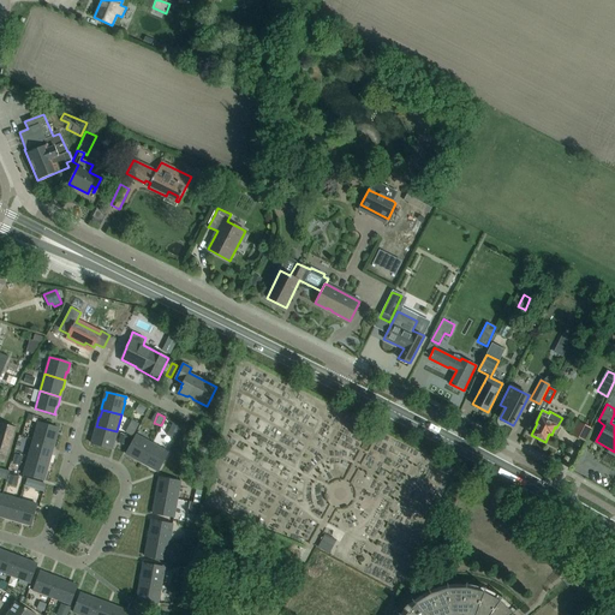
[(593,436),(601,423),(585,416),(579,429),(593,436)]
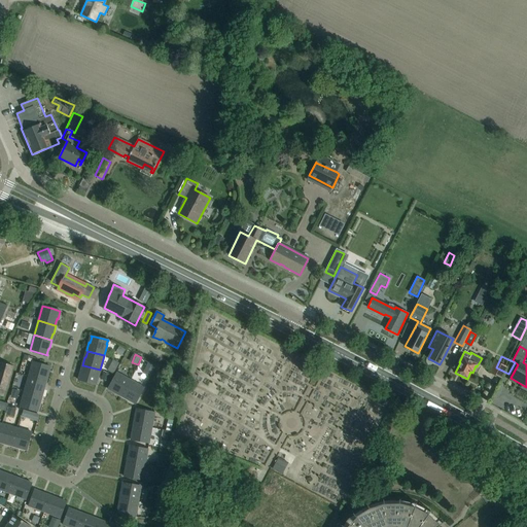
[(0,396),(4,397),(12,365),(0,361),(0,396)]
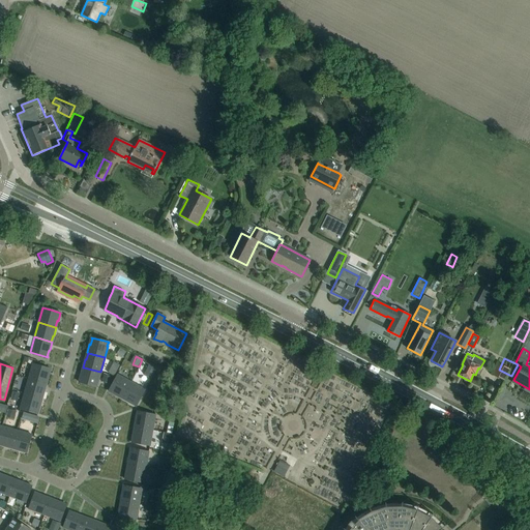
[(29,379),(45,383),(47,377),(49,377),(51,369),(40,366),(32,363),(29,379)]
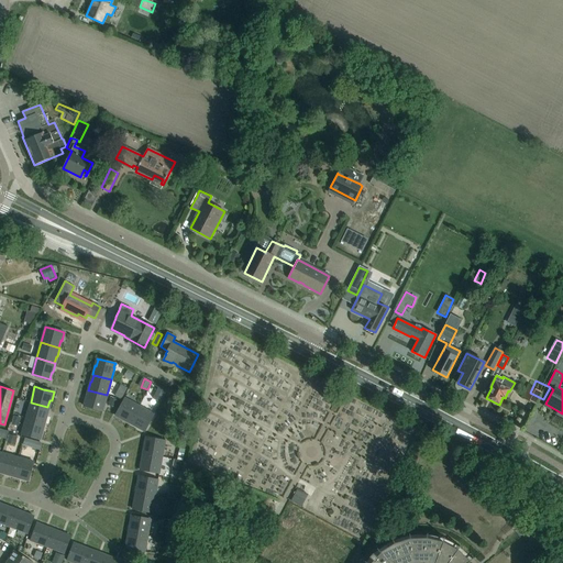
[(158,387),(153,398),(161,401),(166,392),(158,387)]
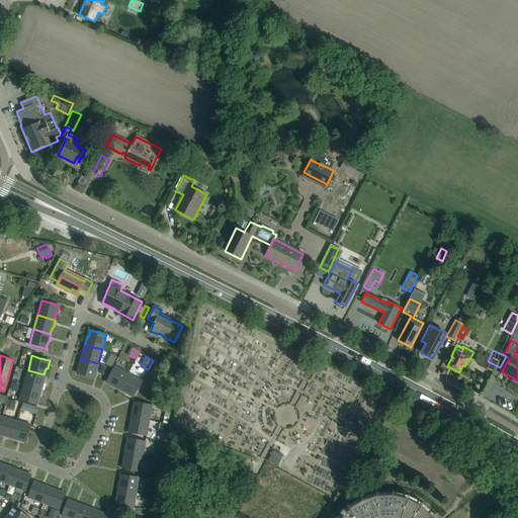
[(94,378),(98,363),(82,359),(80,365),(79,365),(77,373),(94,378)]
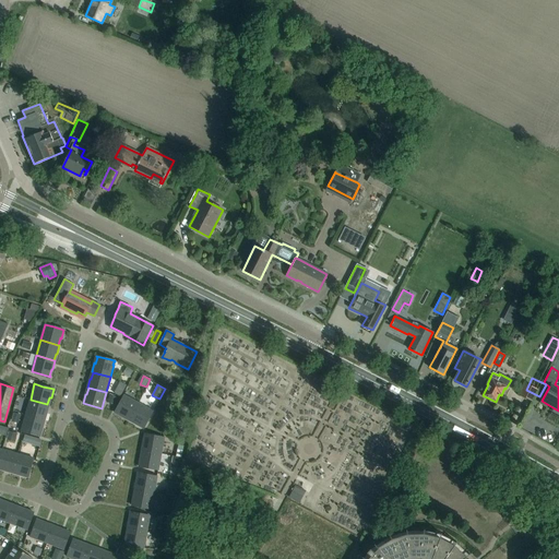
[(130,419),(139,404),(125,395),(120,403),(115,413),(116,412),(122,415),(121,416),(129,420),(130,419)]
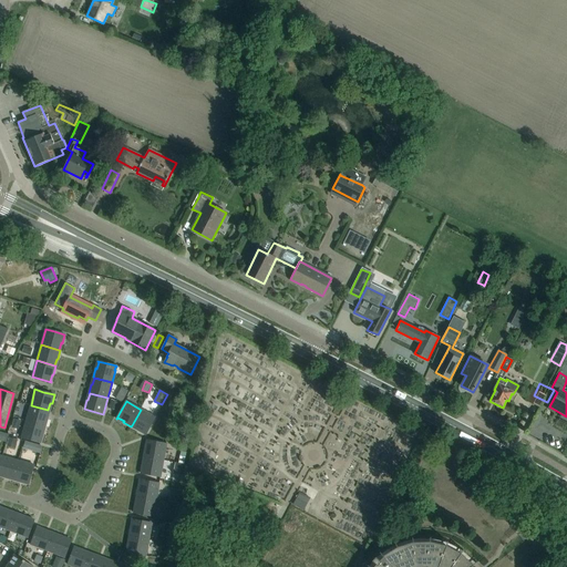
[(50,411),(48,410),(31,405),(27,421),(43,425),(45,419),(47,420),(50,411)]
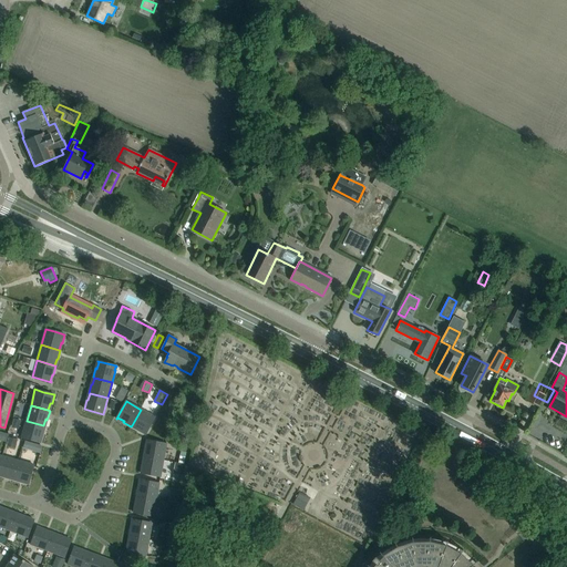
[(141,410),(132,425),(138,429),(137,430),(145,434),(151,424),(155,418),(141,410)]
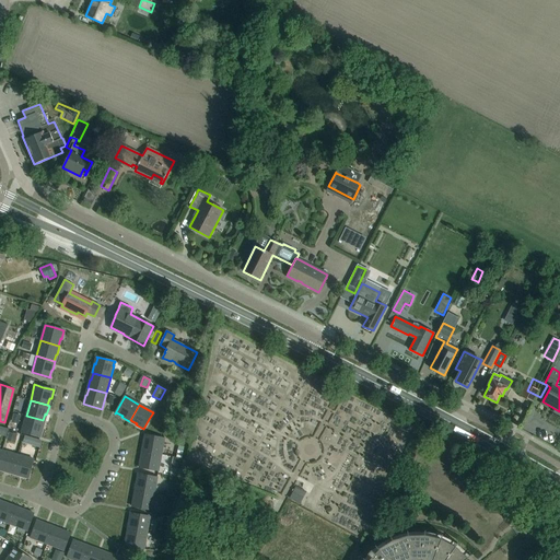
[(45,421),(43,420),(26,416),(22,432),(30,434),(39,438),(41,436),(38,436),(41,429),(42,430),(45,421)]
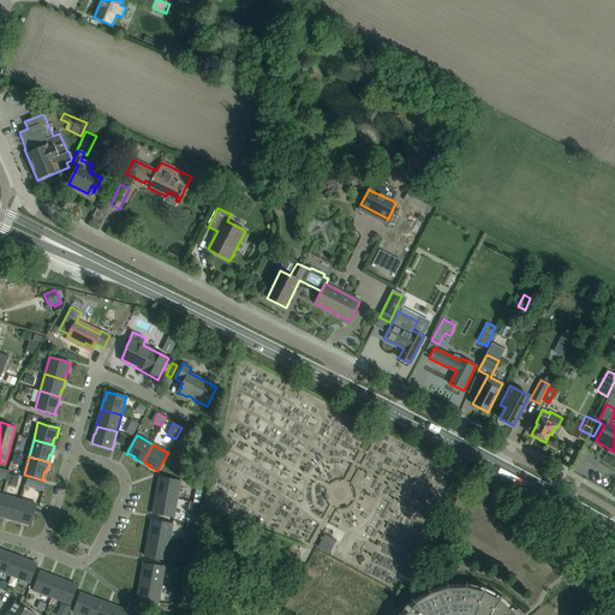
[(16,485),(18,476),(9,473),(6,483),(16,485)]
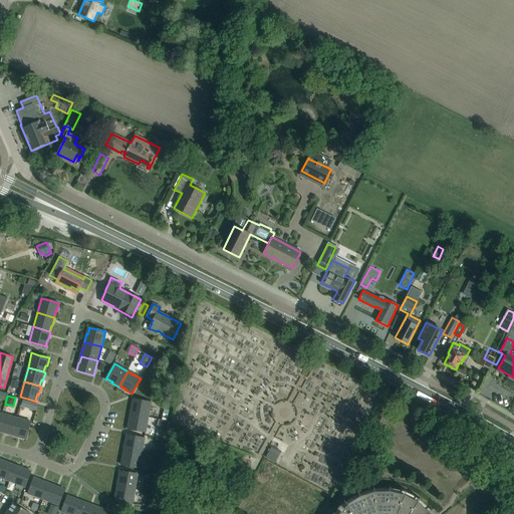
[(132,415),(148,418),(151,402),(133,399),(133,400),(135,400),(133,407),(132,406),(131,415),(132,415)]
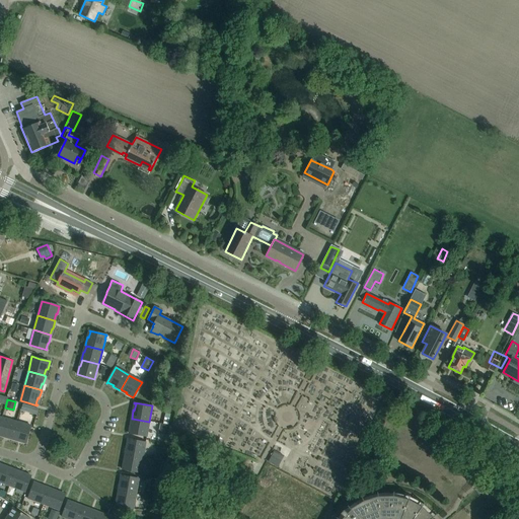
[(12,438),(16,422),(2,417),(0,424),(0,434),(4,436),(3,437),(11,439),(12,438)]
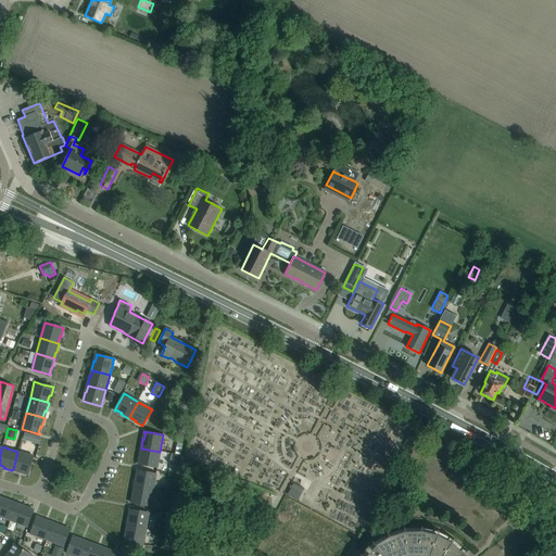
[(158,467),(160,452),(142,449),(141,455),(139,455),(138,464),(158,467)]
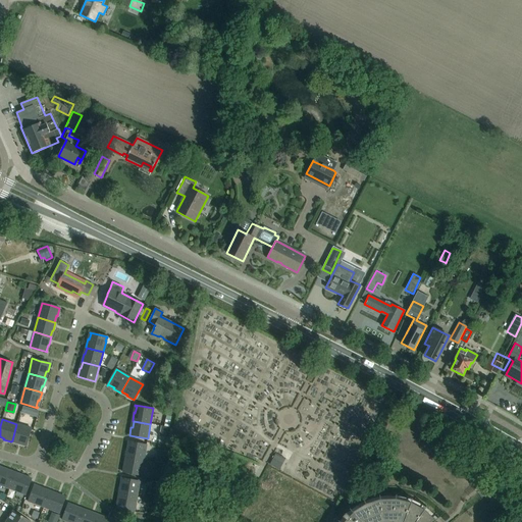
[(16,424),(12,440),(18,442),(18,444),(27,446),(31,428),(21,425),(16,424)]
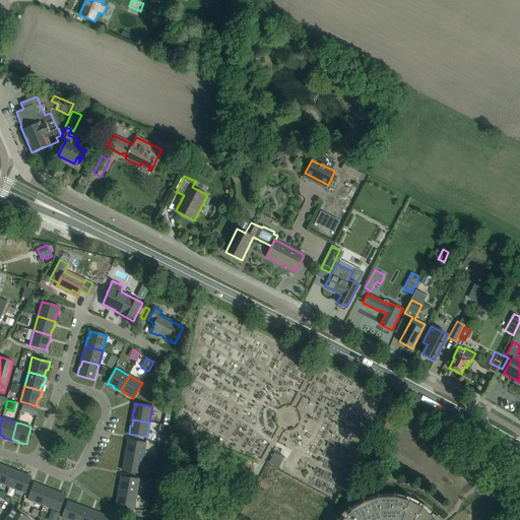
[(158,434),(157,442),(165,444),(166,436),(168,426),(160,425),(158,434)]
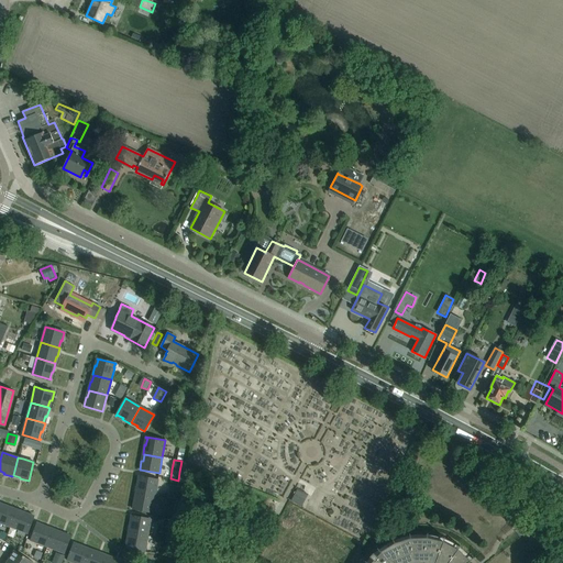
[(135,493),(136,493),(155,497),(157,479),(139,476),(139,477),(140,477),(139,484),(136,484),(135,493)]
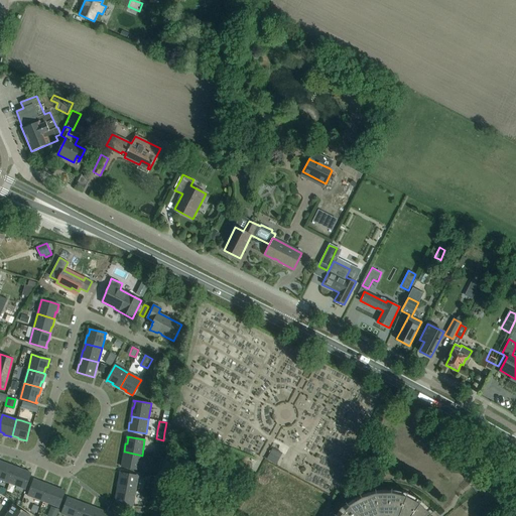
[(159,450),(152,446),(148,452),(155,456),(159,450)]
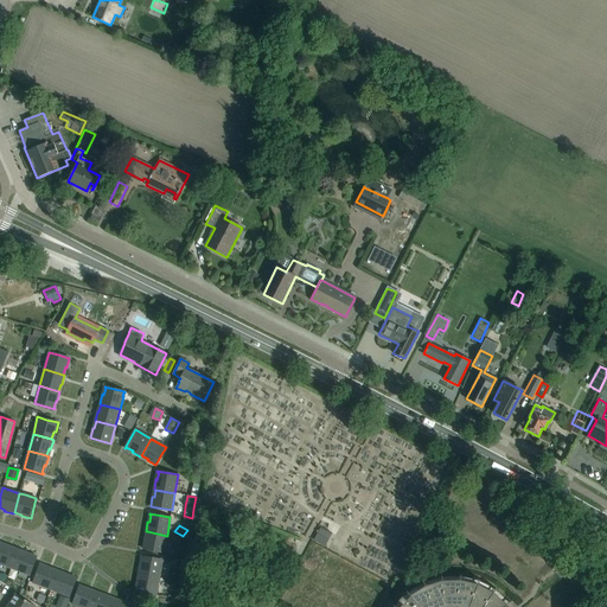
[(332,534),(321,528),(320,528),(314,540),(325,545),(325,544),(331,534),(332,534)]
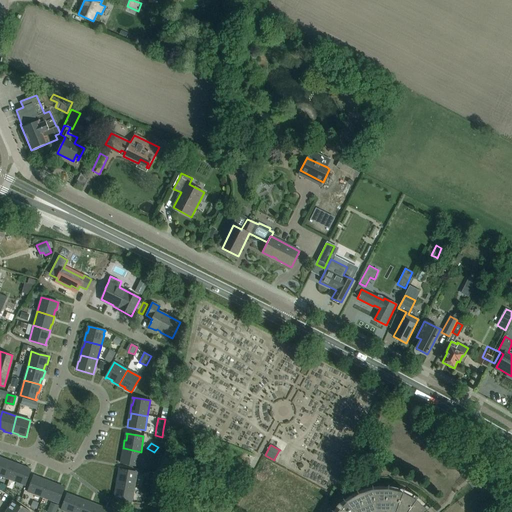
[(138,466),(141,452),(124,448),(123,455),(122,455),(120,463),(138,466)]
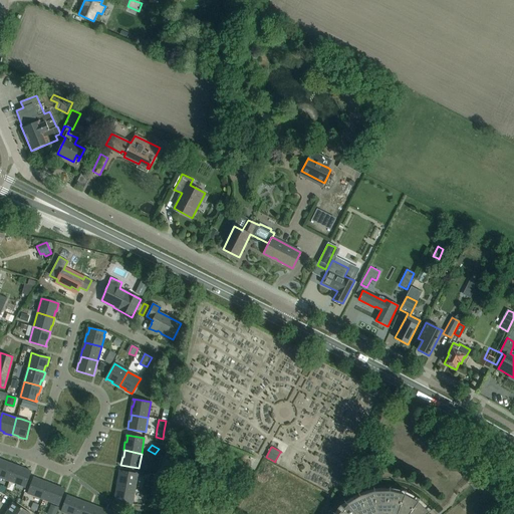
[(0,459),(0,477),(9,481),(15,465),(0,459)]
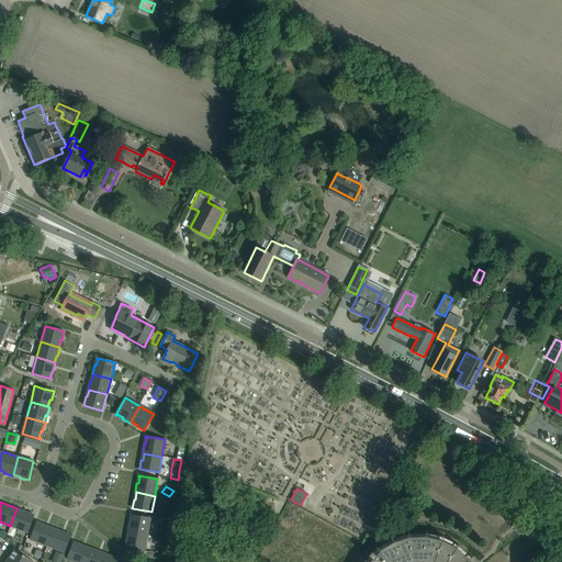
[(10,526),(9,529),(18,532),(19,529),(27,532),(30,525),(34,515),(17,508),(10,526)]
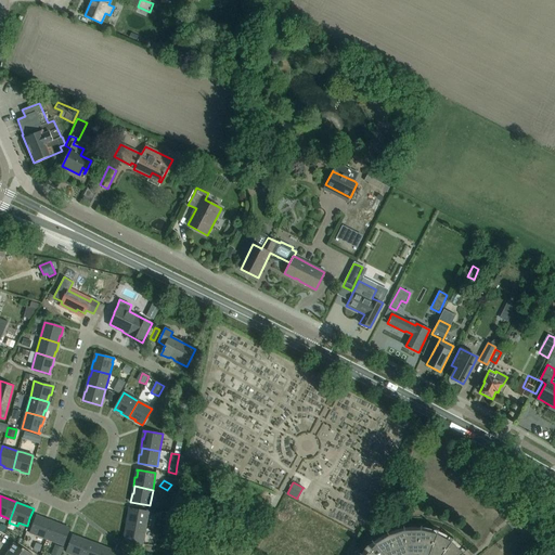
[(128,525),(145,528),(149,512),(129,508),(131,510),(129,516),(128,516),(126,525),(128,525)]
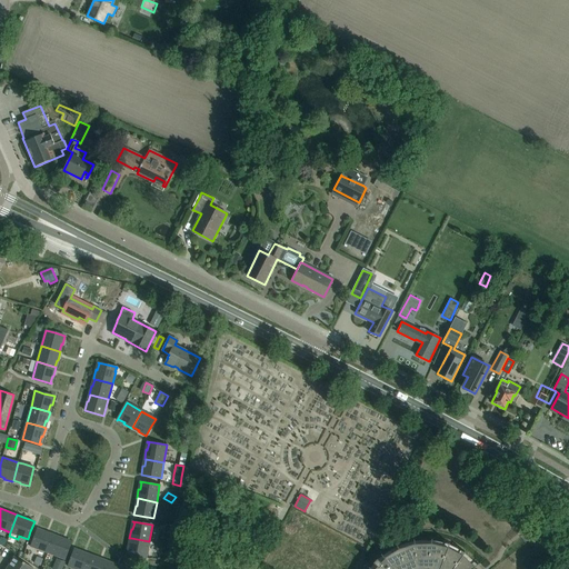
[(48,552),(55,535),(48,532),(46,531),(38,528),(30,546),(48,552)]
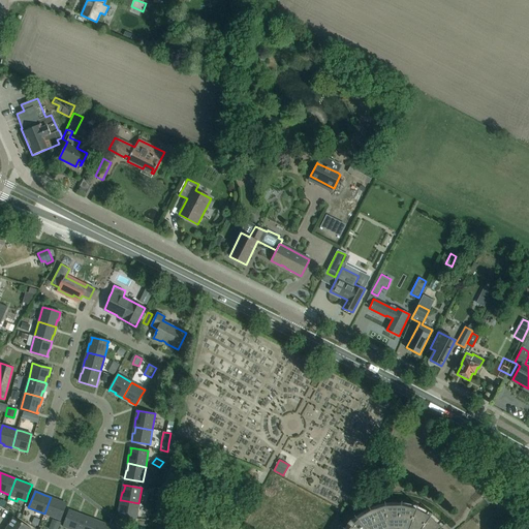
[(51,497),(44,514),(60,520),(66,503),(60,501),(58,500),(51,497)]
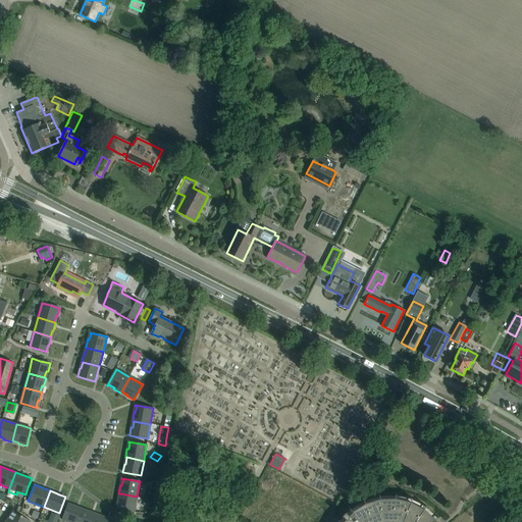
[(134,512),(137,497),(120,493),(119,501),(117,500),(116,509),(134,512)]
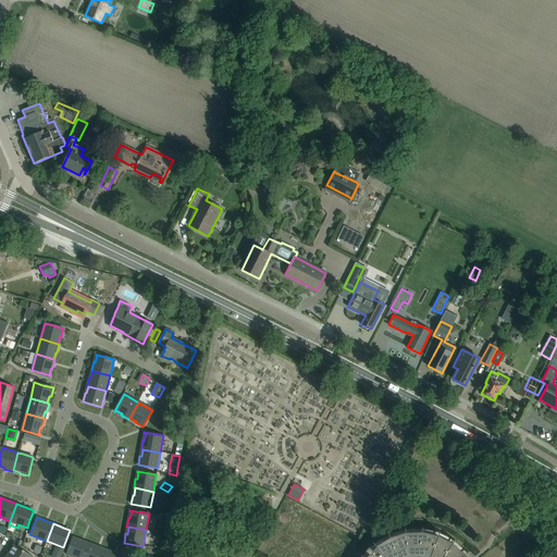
[(461,556),(468,553),(456,540),(440,532),(422,528),(405,529),(387,533),(372,543),(361,555),(357,553),(355,556),(461,556)]
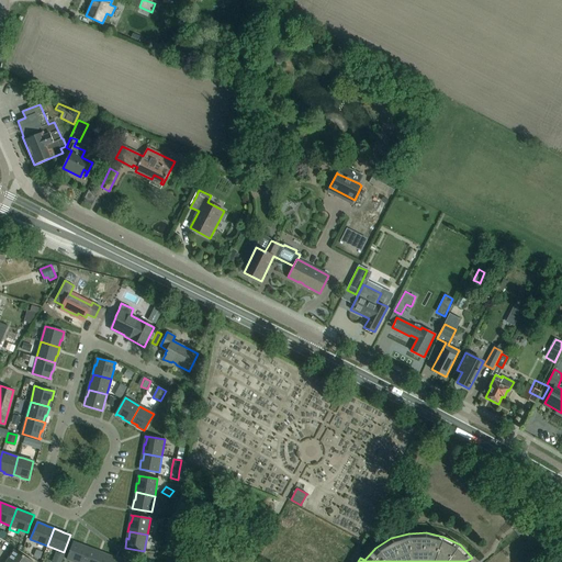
[(164,539),(155,538),(153,544),(161,547),(164,539)]
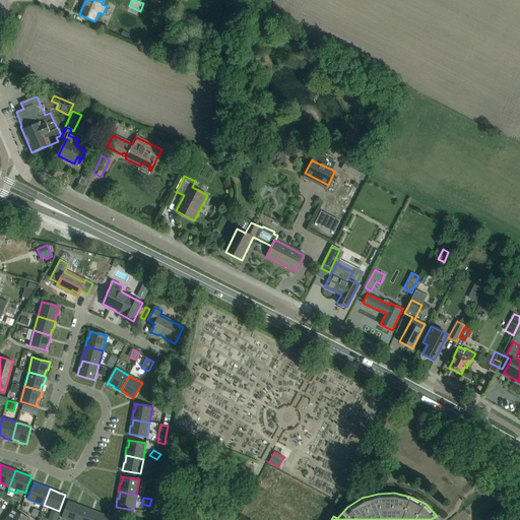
[(66,519),(78,519),(83,507),(68,501),(62,518),(66,519)]
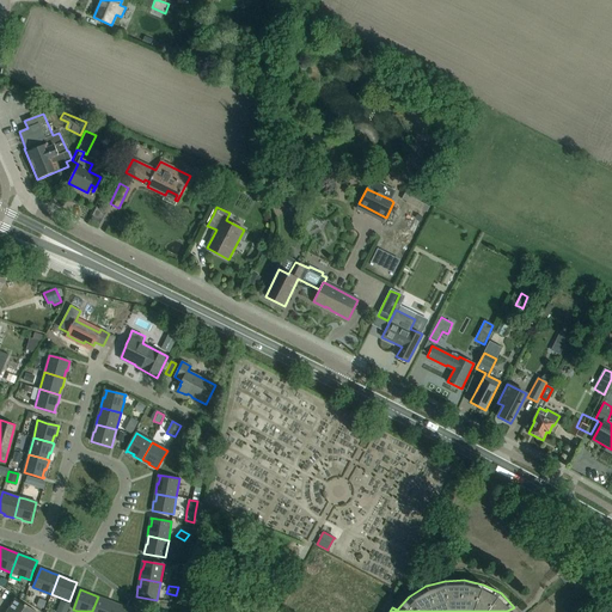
[(112,611),(116,604),(98,597),(92,611),(112,611)]
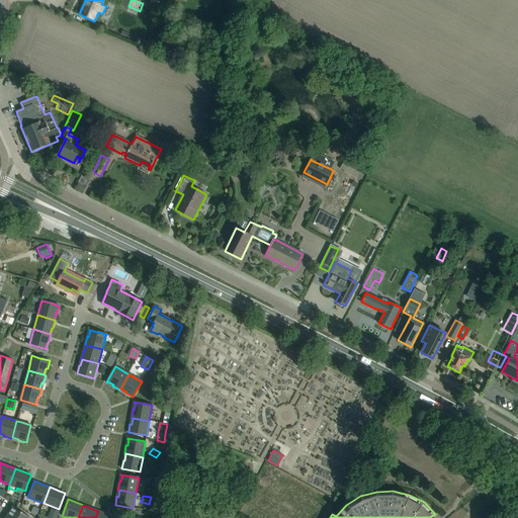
[(13,506),(5,517),(30,517),(31,517),(13,506)]
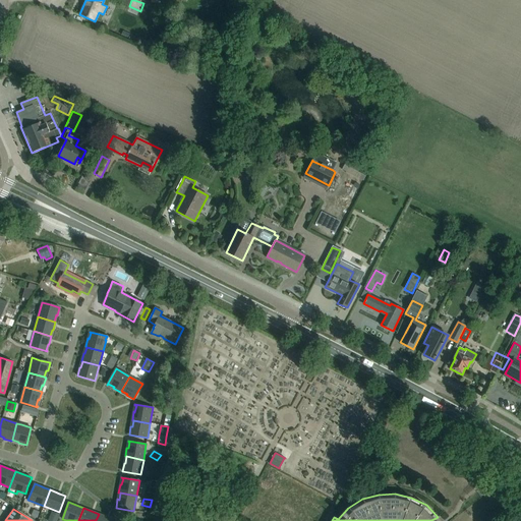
[(51,512),(47,520),(48,520),(56,520),(59,515),(51,512)]
